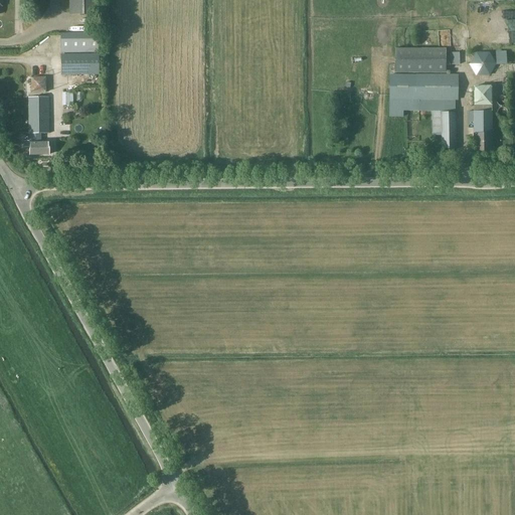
[(69,0),(70,14),(98,14),(97,0),(69,0)]
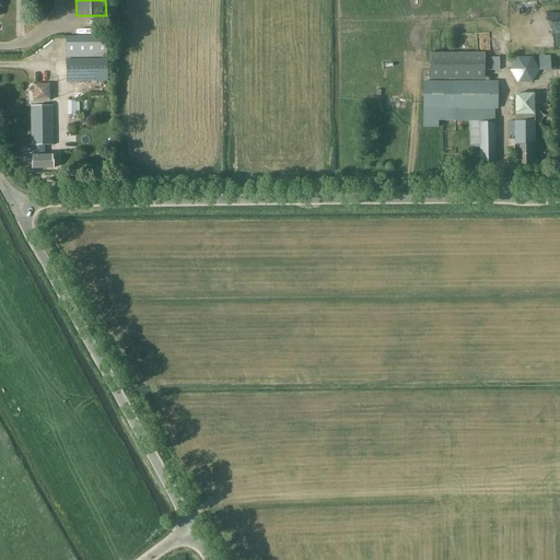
[(535,24),(558,24),(558,12),(535,12),(535,24)]
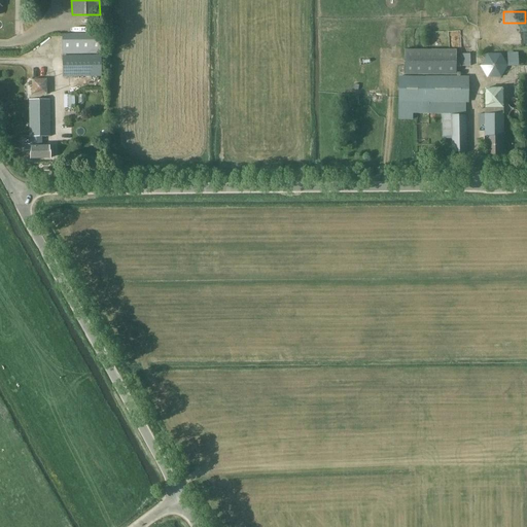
[(63,54),(101,54),(100,34),(62,34),(63,54)]
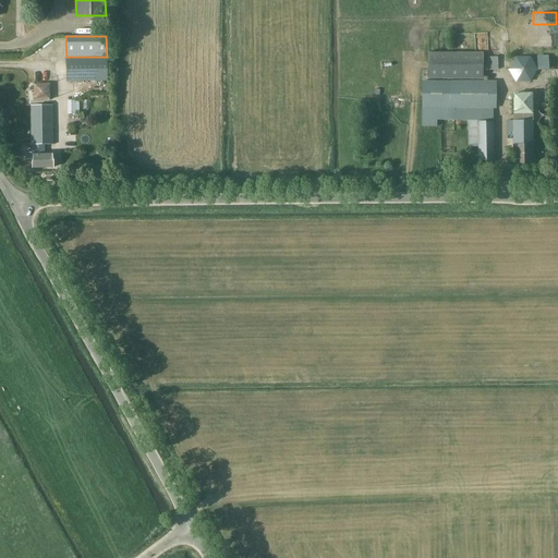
[(557,38),(532,39),(532,48),(557,47),(557,38)]
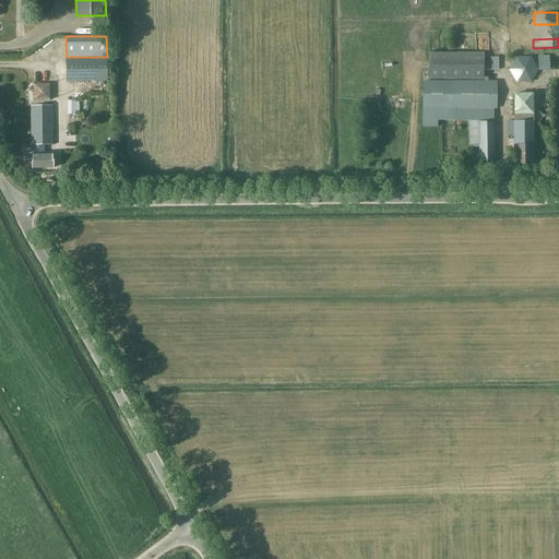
[(428,52),(429,80),(484,80),(484,52),(428,52)]
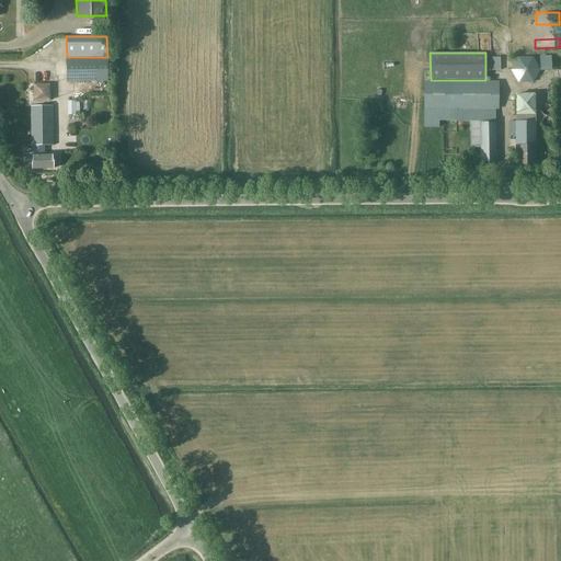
[(502,69),(502,56),(492,56),(492,69),(502,69)]
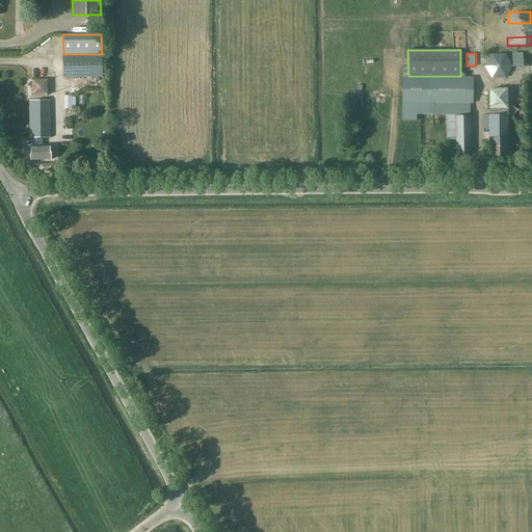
[(505,78),(511,67),(505,54),(491,54),(485,67),(491,78),(505,78)]
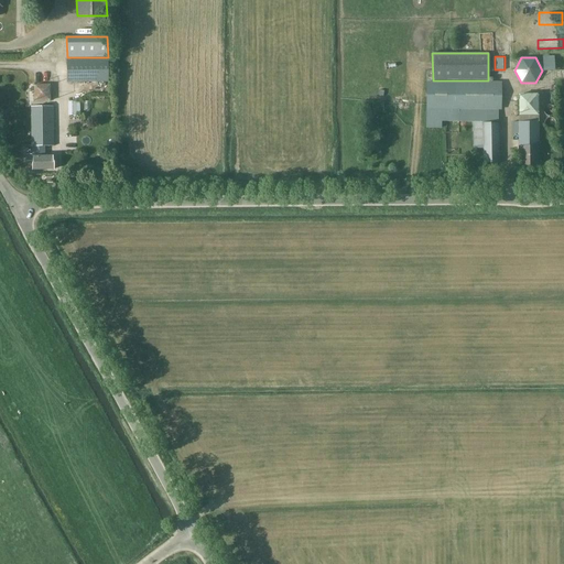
[(542,71),(553,71),(553,57),(542,57),(542,71)]
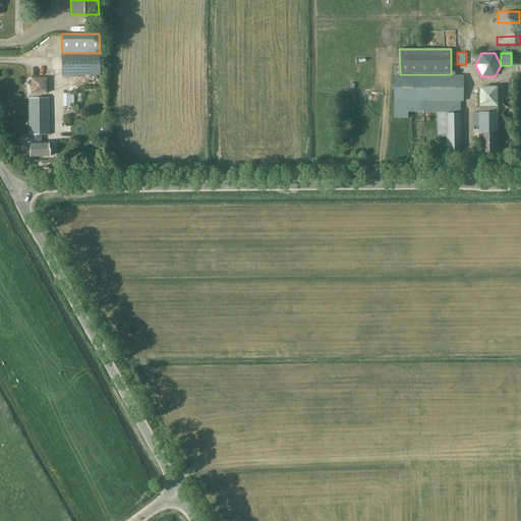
[(62,74),(100,74),(100,55),(62,55),(62,74)]
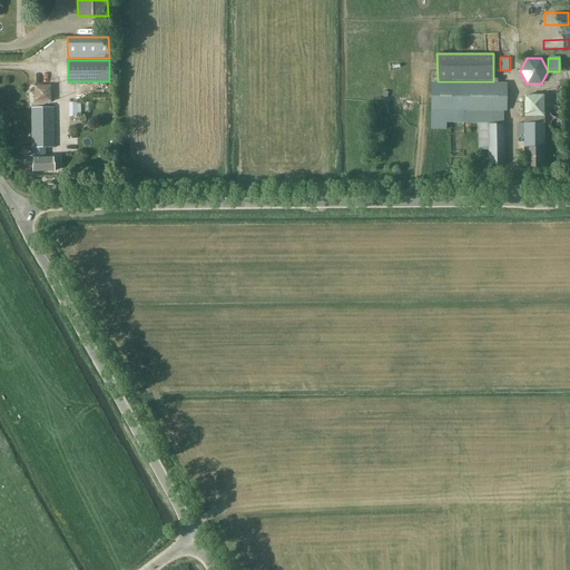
[(507,110),(507,84),(432,84),(432,123),(458,123),(458,110),(507,110)]
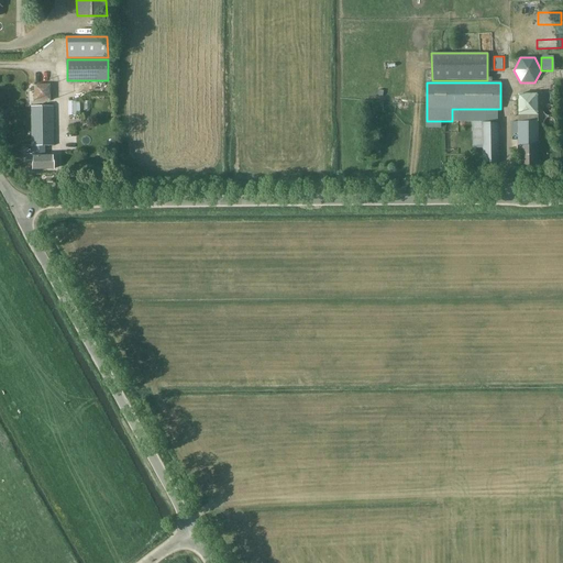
[(34,101),(50,100),(50,86),(34,86),(34,101)]
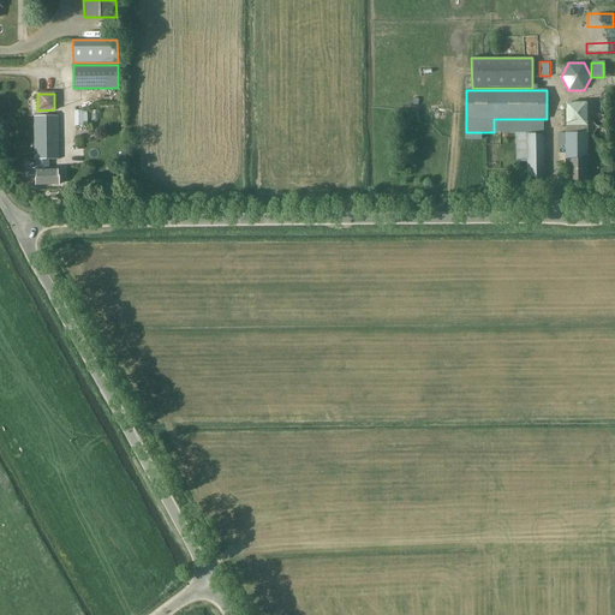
[(566,126),(585,126),(585,103),(566,103),(566,126)]
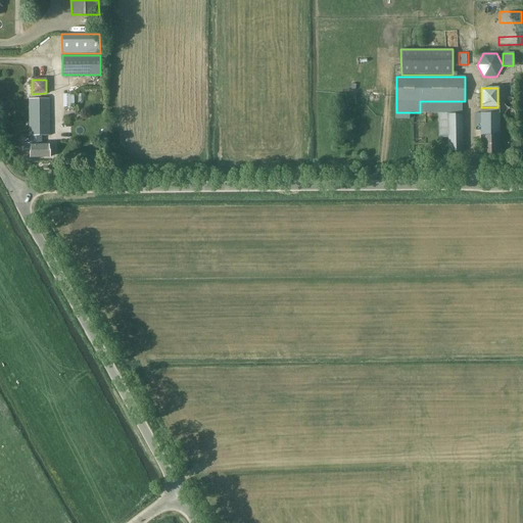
[(63,94),(63,107),(70,107),(70,106),(74,106),(74,95),(70,95),(70,94),(63,94)]
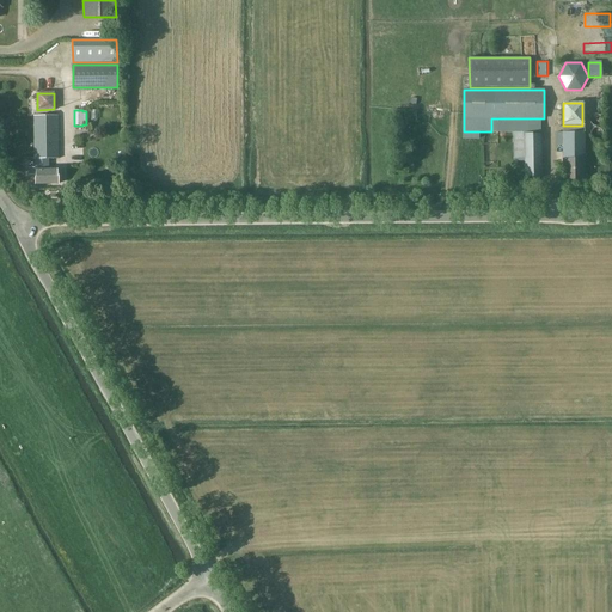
[(57,116),(34,116),(34,159),(35,159),(35,167),(29,167),(29,175),(36,175),(36,184),(57,184),(57,170),(49,170),(49,159),(59,159),(57,116)]
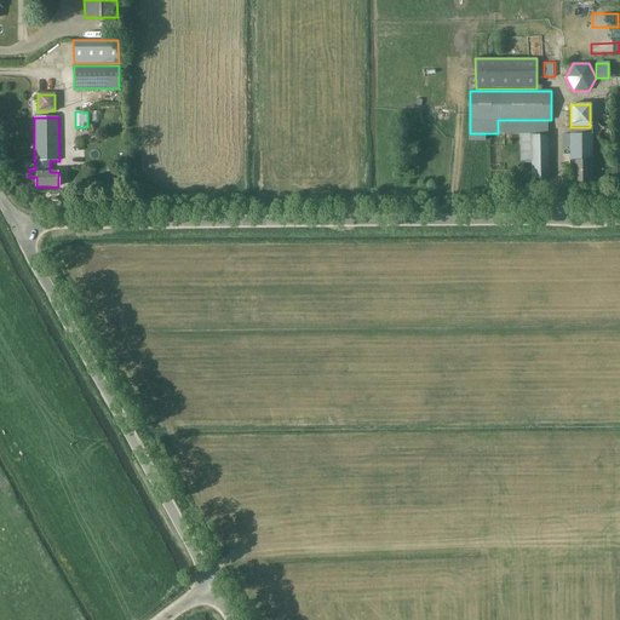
[(530,181),(549,181),(547,121),(503,121),(504,133),(520,133),(520,160),(530,160),(530,181)]
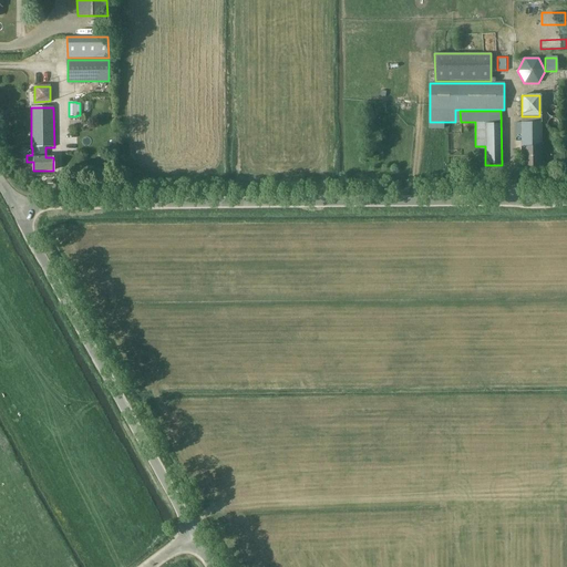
[(522,168),(542,168),(542,123),(514,123),(514,134),(521,134),(522,168)]
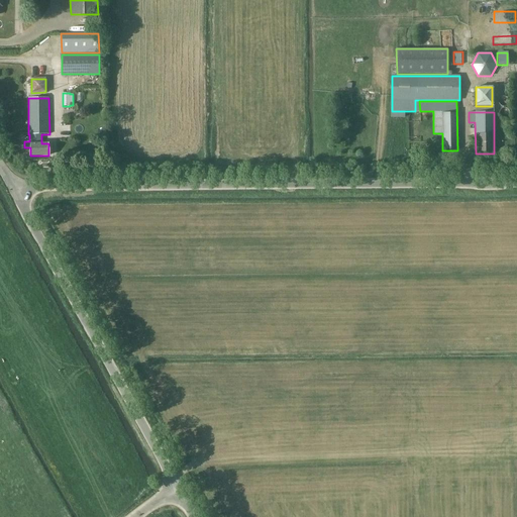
All buildings are outlined.
